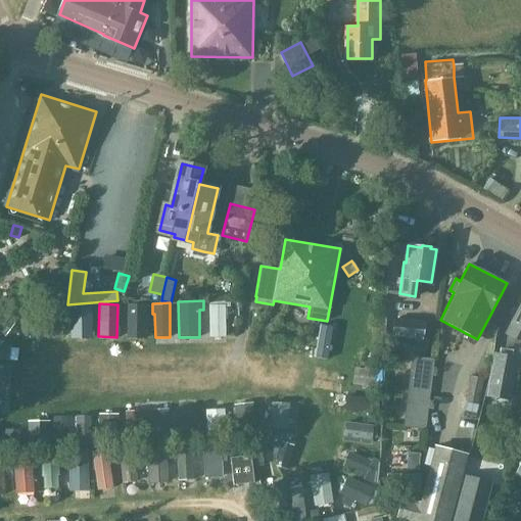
[(130,304),(129,336),(144,337),(144,322),(149,322),(149,315),(144,315),(144,303),(130,304)]
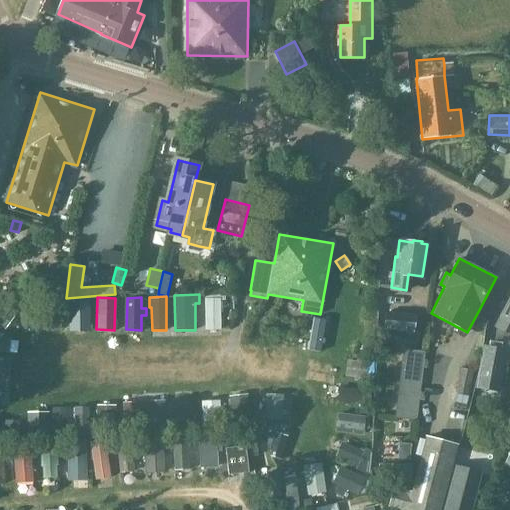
[(205,298),(205,327),(221,327),(221,298),(205,298)]
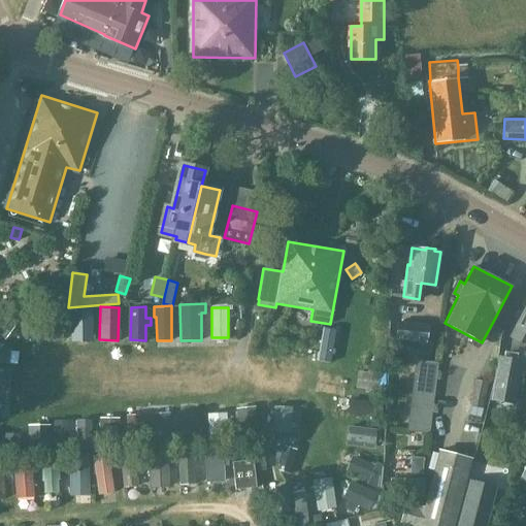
[(90,328),(91,328),(91,308),(71,308),(72,341),(90,340),(90,328)]
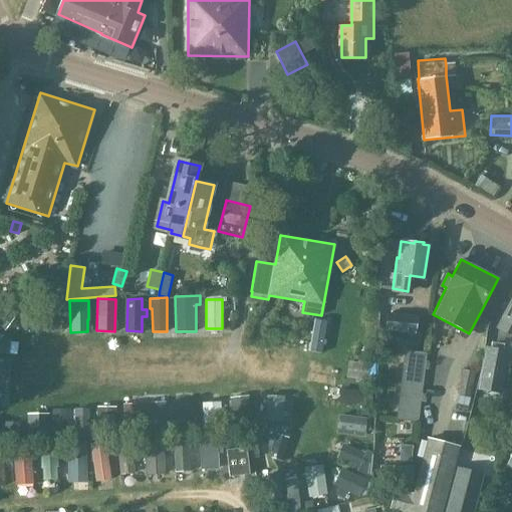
[(42,302),(43,329),(62,329),(61,301),(42,302)]
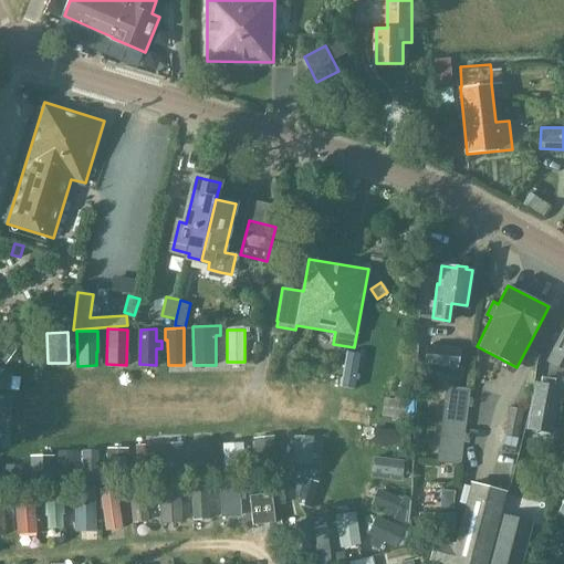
[(38,345),(42,344),(40,334),(20,337),(24,362),(40,358),(38,345)]
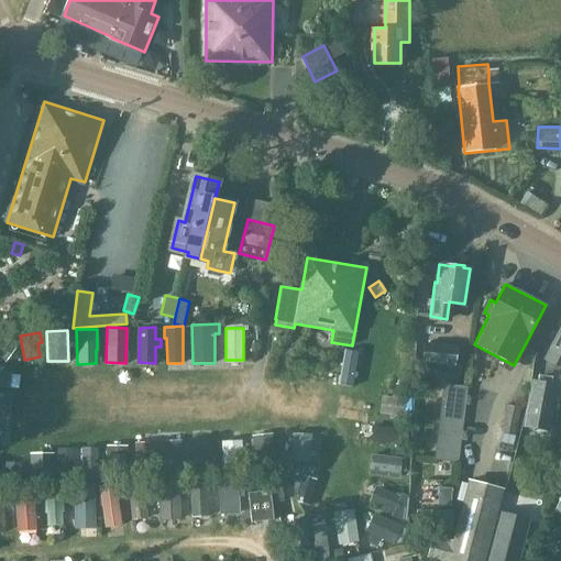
[(560,332),(547,359),(558,364),(560,365),(560,332)]
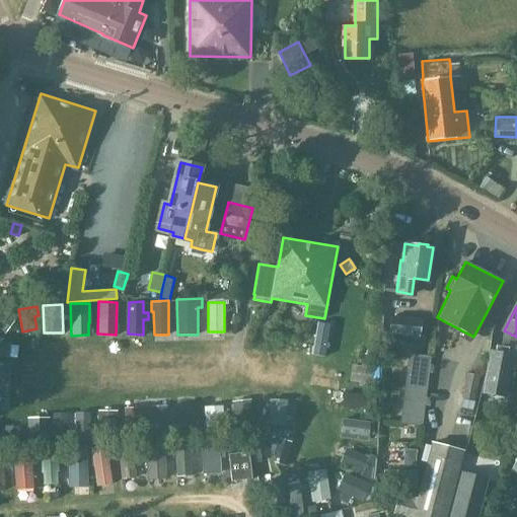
[(0,328),(6,333),(15,320),(0,308),(0,328)]
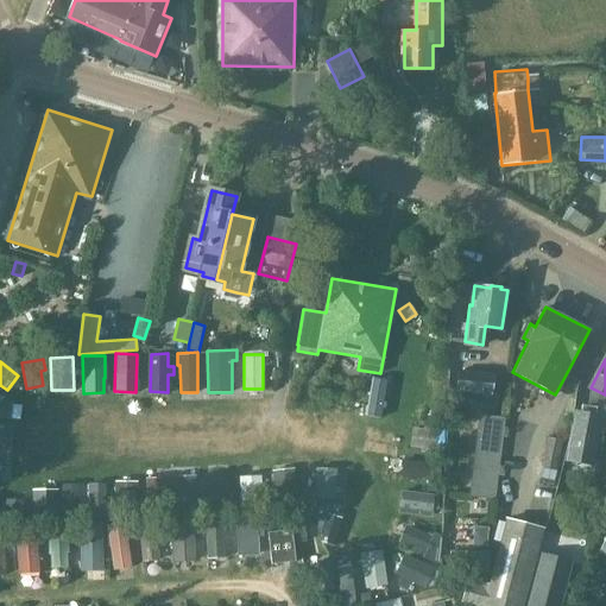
[(458,390),(491,395),(493,374),(460,371),(458,390)]
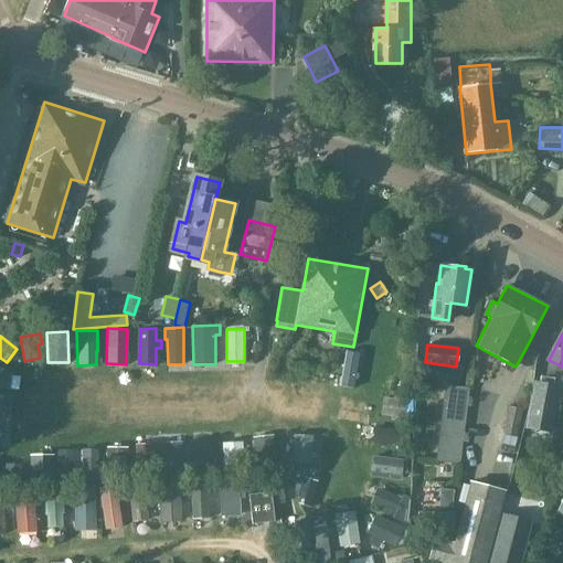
[(0,386),(10,389),(12,373),(0,371),(0,386)]
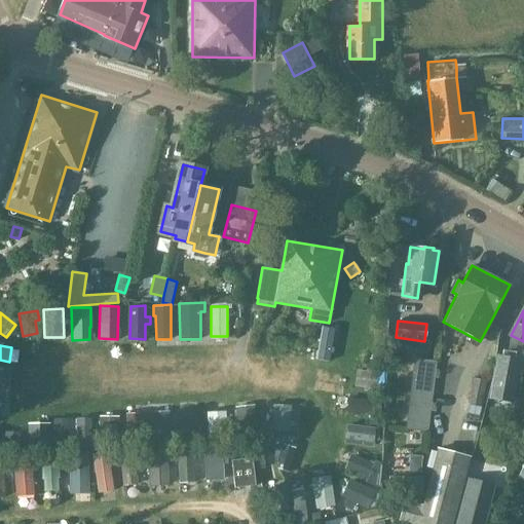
[(490,398),(512,402),(520,360),(498,357),(490,398)]
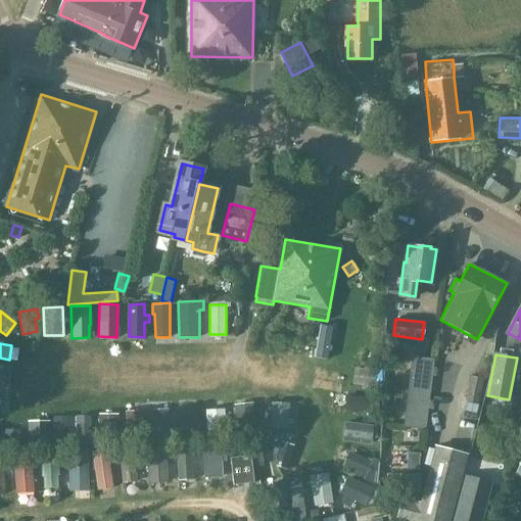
[(405,426),(425,428),(433,359),(413,357),(405,426)]
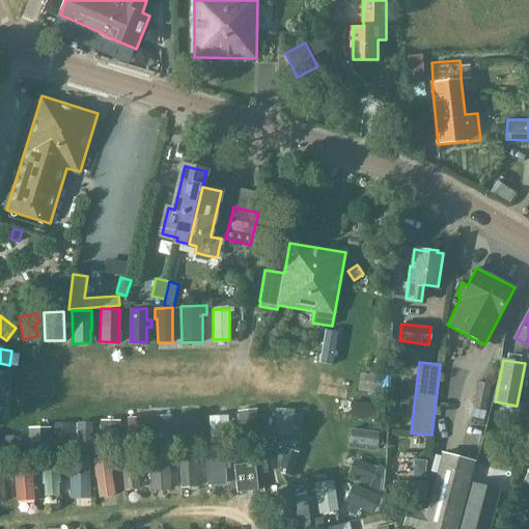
[(358,389),(382,392),(384,374),(360,371),(358,389)]
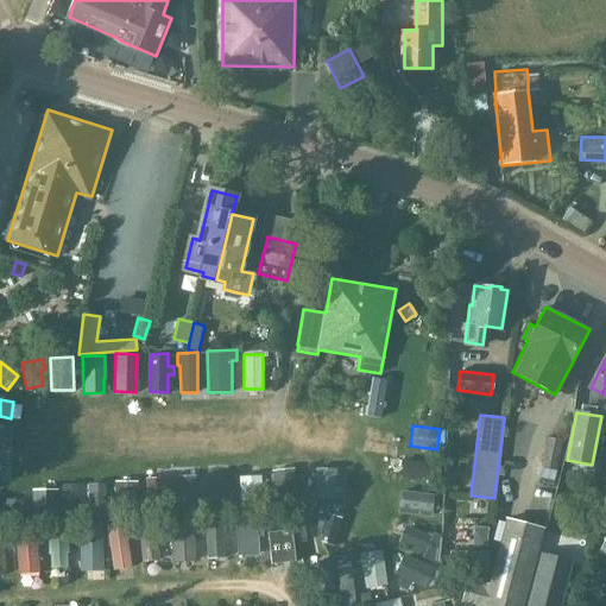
[(0,448),(7,449),(11,429),(0,427),(0,448)]
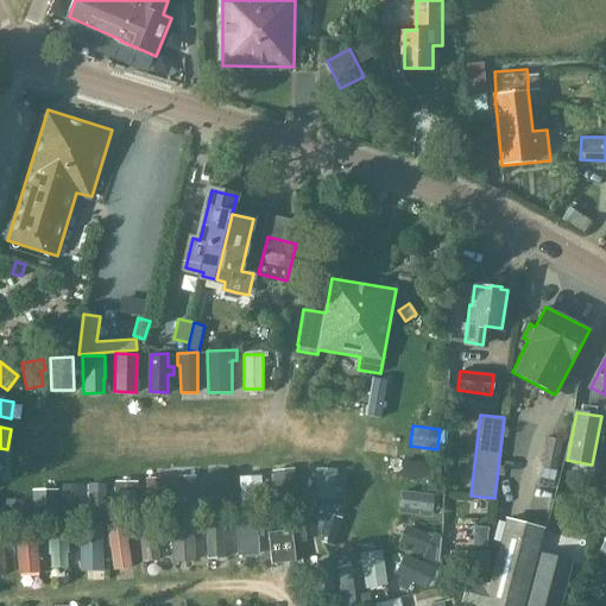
[(543,464),(557,467),(562,440),(548,437),(543,464)]
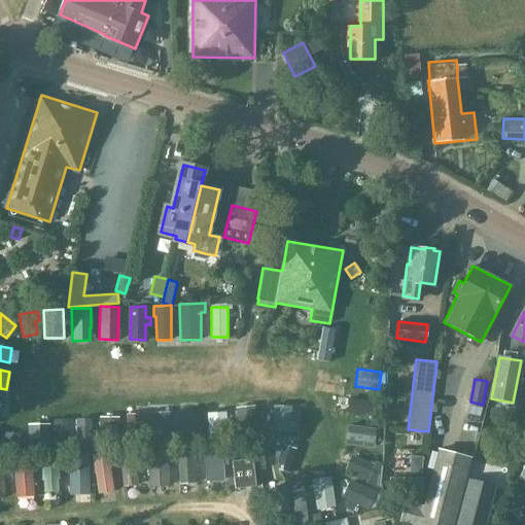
[(350,397),(348,412),(353,412),(353,414),(361,415),(361,413),(374,415),(376,400),(350,397)]
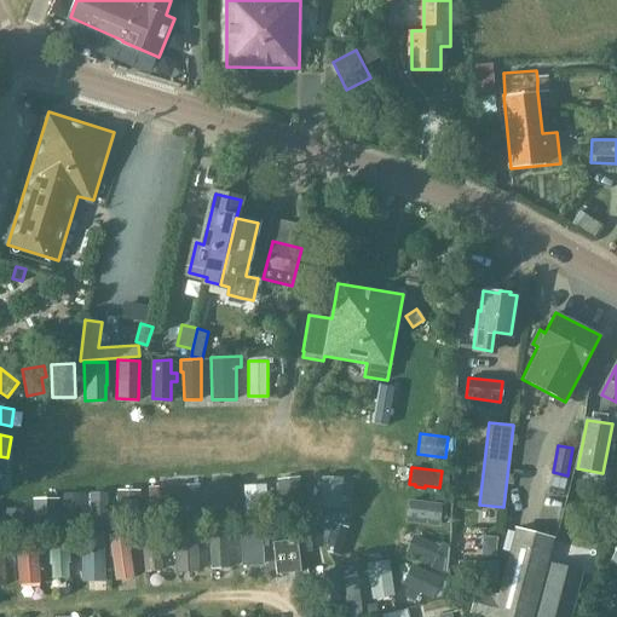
[(278,478),(282,508),(303,507),(300,476),(278,478)]
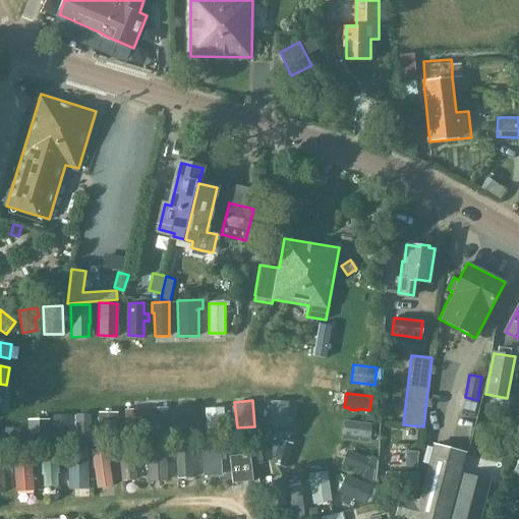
[(269,426),(288,427),(290,401),(271,400),(269,426)]
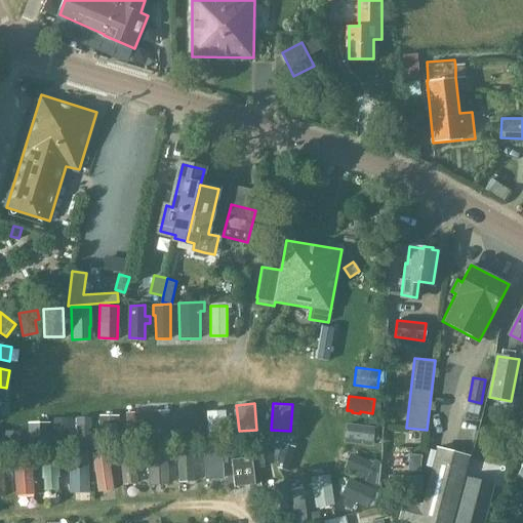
[(151,424),(149,424),(149,434),(152,434),(152,436),(157,436),(157,441),(165,441),(165,435),(170,435),(169,409),(151,410),(151,424)]
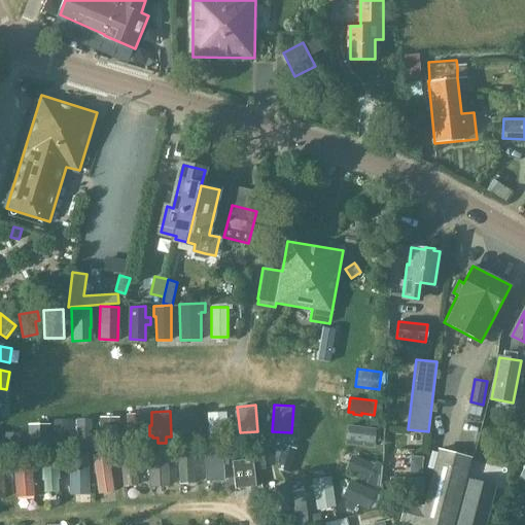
[(232,431),(228,432),(226,411),(208,412),(209,432),(213,432),(213,441),(236,440),(235,434),(232,434),(232,431)]
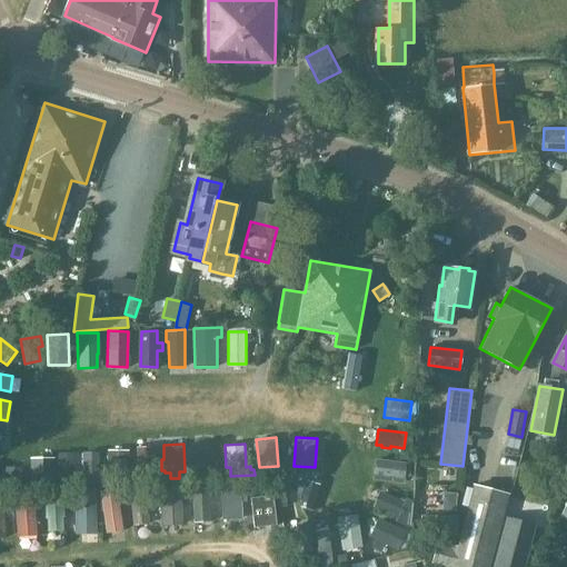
[(137,447),(138,477),(156,476),(155,446),(137,447)]
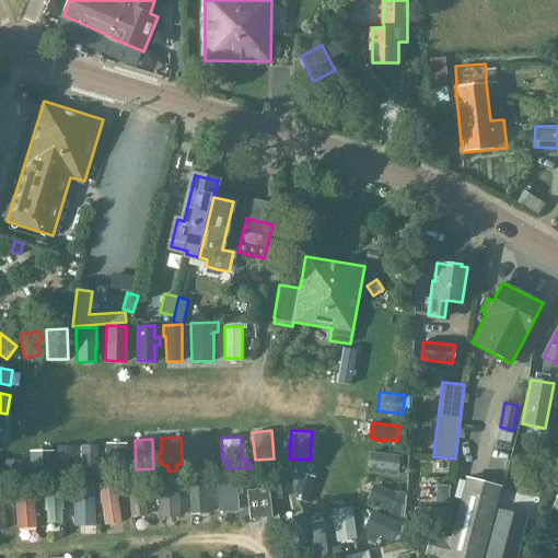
[(107,443),(107,473),(126,474),(126,465),(129,465),(129,458),(126,458),(127,442),(107,443)]
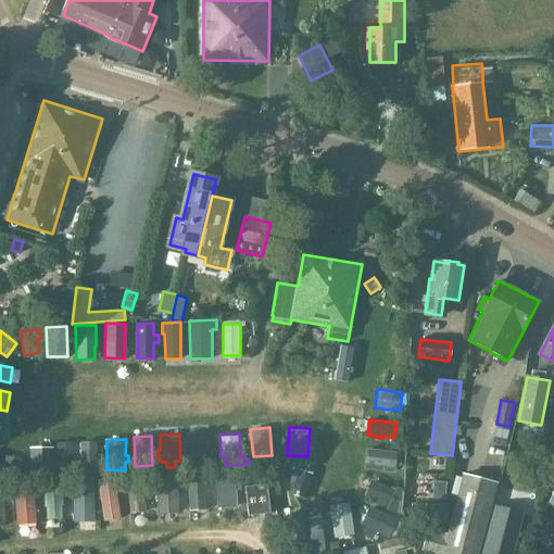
[(58,474),(73,474),(73,441),(58,441),(58,474)]
